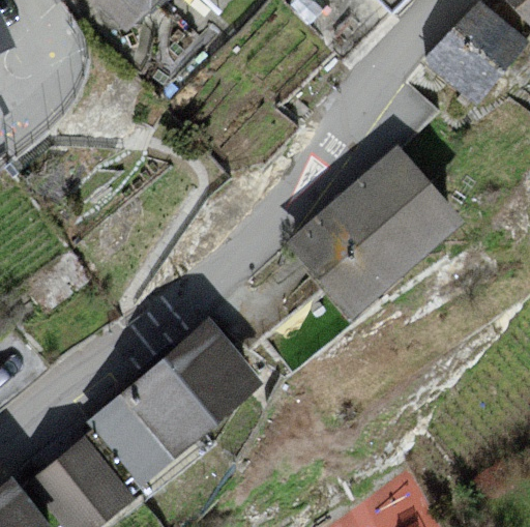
[(97,0),(133,33),(164,0),(97,0)]
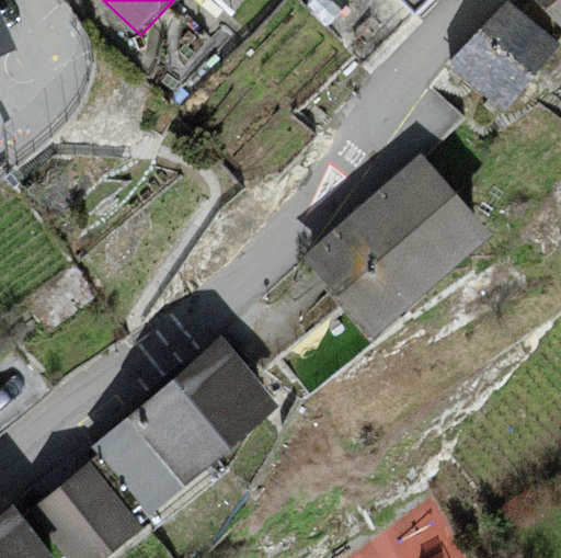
[(432,0),(398,0),(415,18),(432,0)]
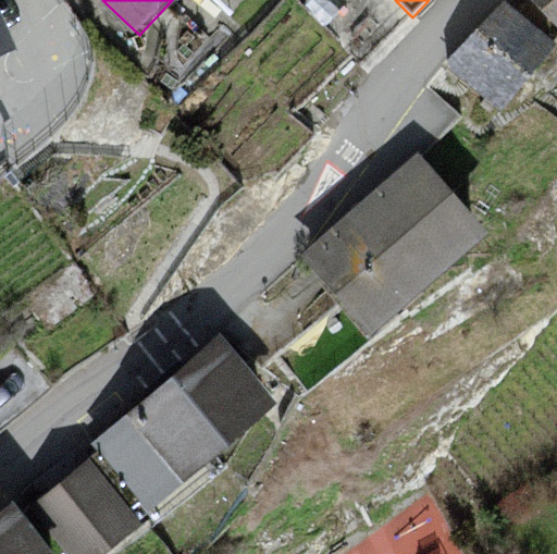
[(500,0),(448,68),(502,110),(555,41),(500,0)]
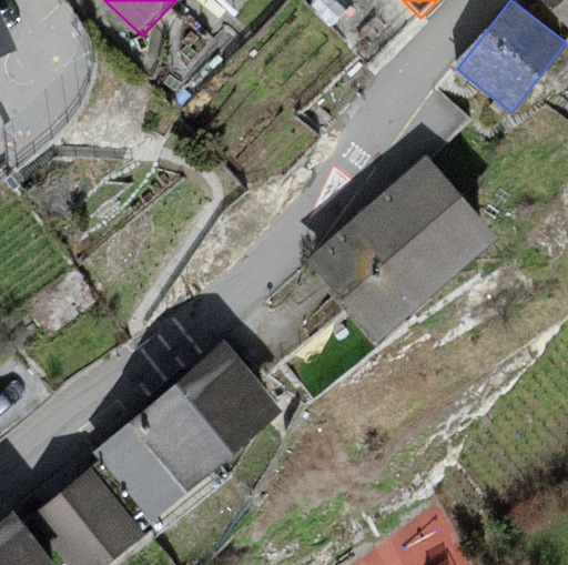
[(567,0),(543,0),(567,26),(567,0)]
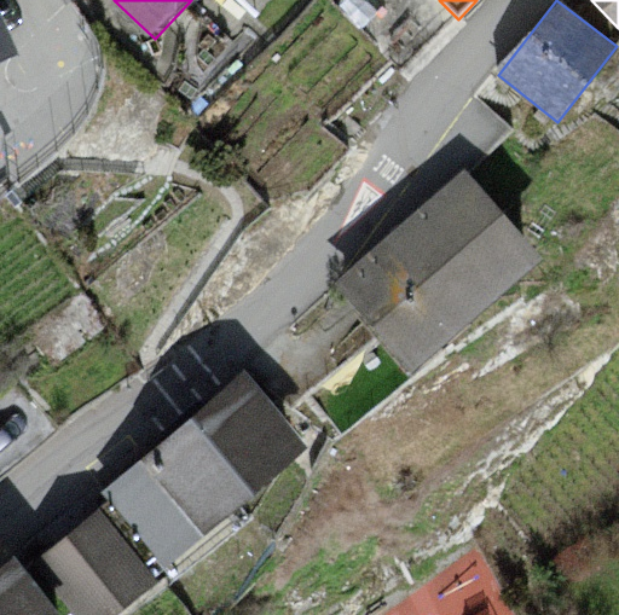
[(0,22),(0,59),(13,53),(0,22)]
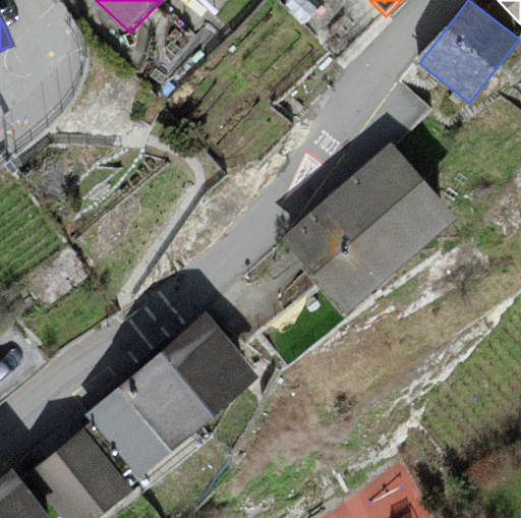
[(281,235),(346,311),(457,219),(396,147),(392,141),(281,235)]
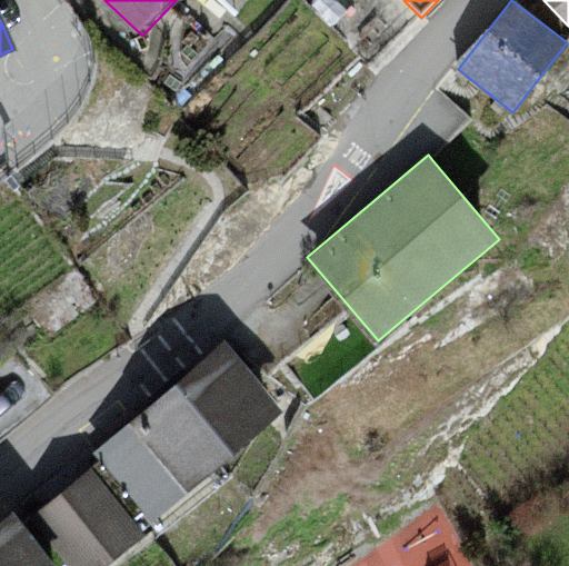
[(92,454),(151,522),(281,410),(223,343),(92,454)]
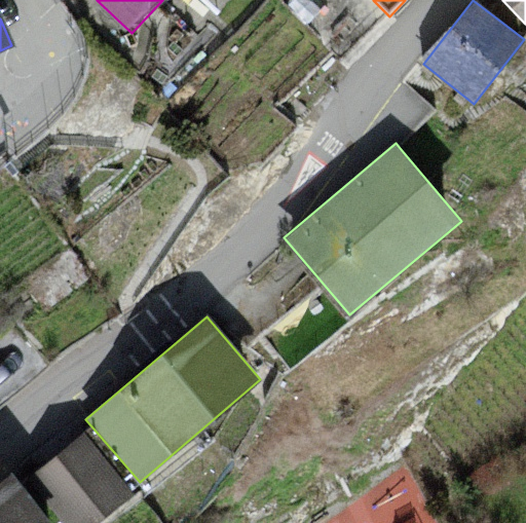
[(30,479),(65,522),(95,522),(133,492),(86,434),(30,479)]
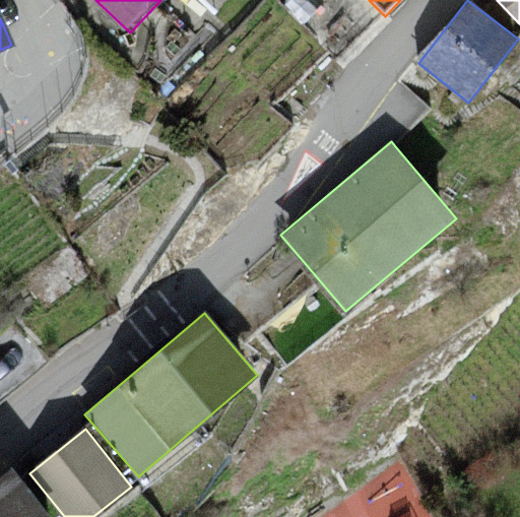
[(438,516),(412,463),(296,516),(438,516)]
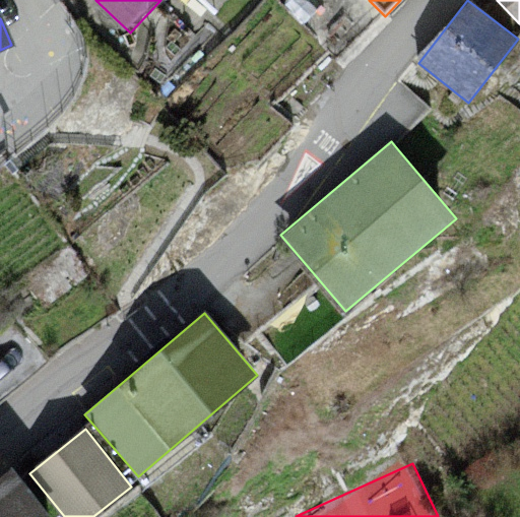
[(0,477),(0,516),(47,516),(9,470),(0,477)]
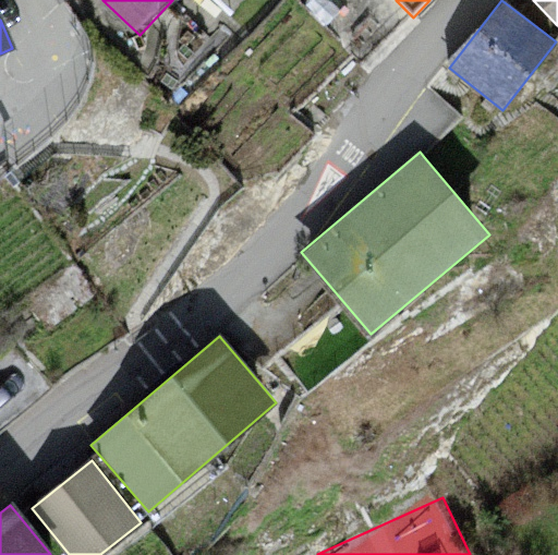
All buildings are outlined.
